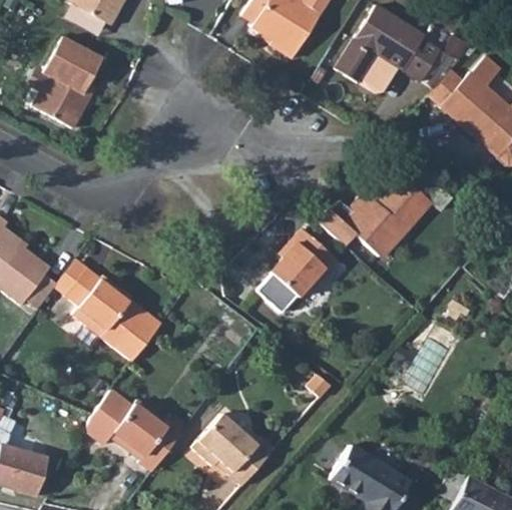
[(74,0),(72,4),(106,24),(119,0),(126,4),(128,0),(74,0)]
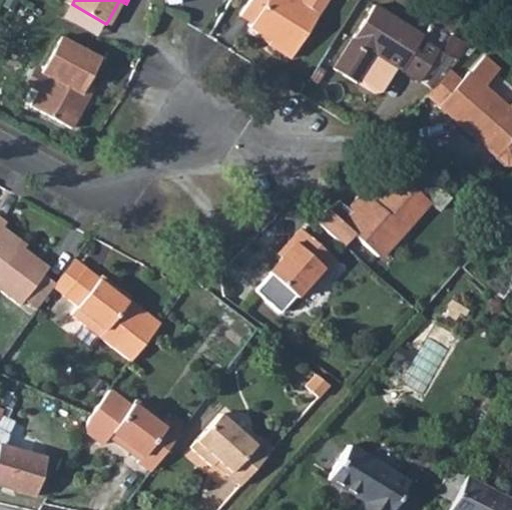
[(253,0),(243,17),(256,25),(253,28),(274,42),(272,46),(293,60),(321,16),(303,3),(304,0),(253,0)]
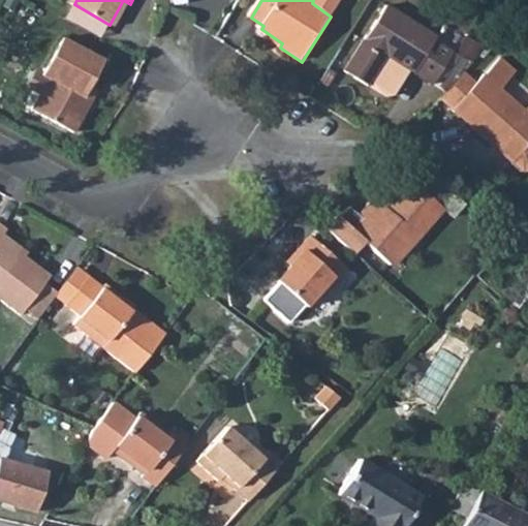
[(348,70),(371,86),(391,56),(414,71),(436,86),(456,54),(437,41),(439,37),(390,5),(348,70)]
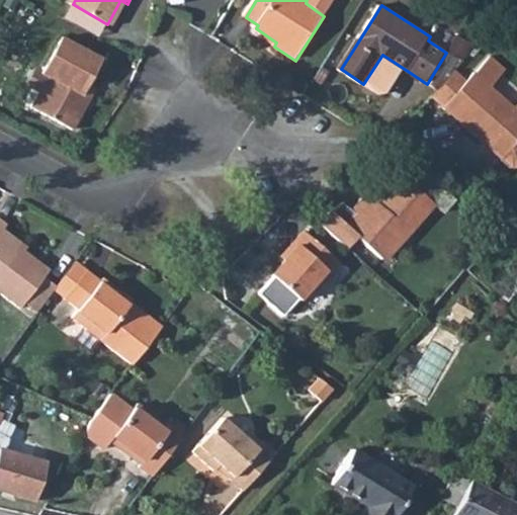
[(104,61),(63,37),(44,71),(36,67),(30,77),(31,83),(42,89),(33,105),(73,127),(91,97),(84,93),(104,61)]
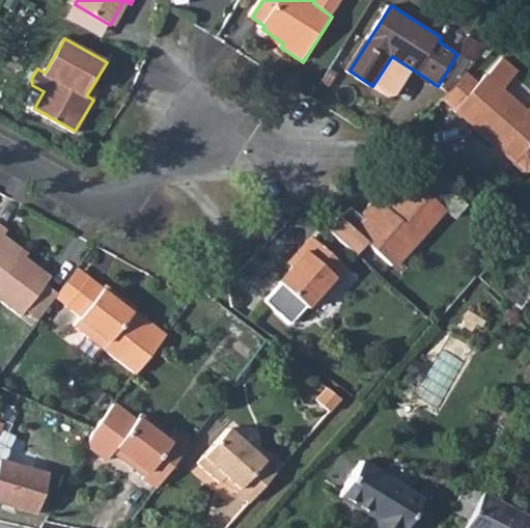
[(392,56),(372,86),(390,98),(401,94),(416,72),(392,56)]
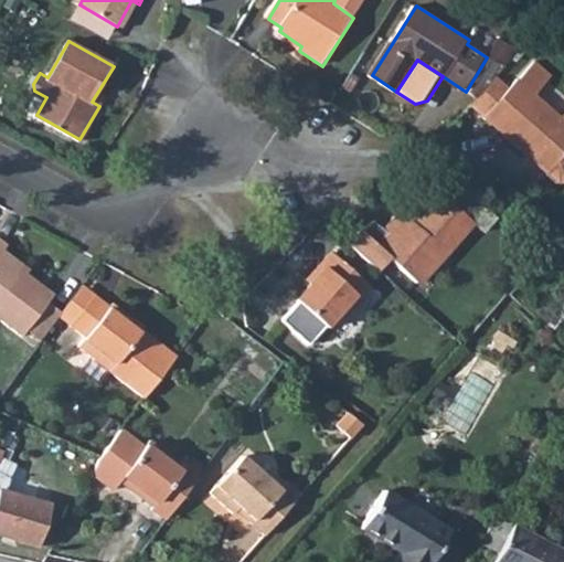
[(507,89),(481,118),(524,156),(528,151),(550,170),(563,152),(563,115),(560,120),(533,97),(550,78),(533,64),(515,83),(513,82),(507,89)]
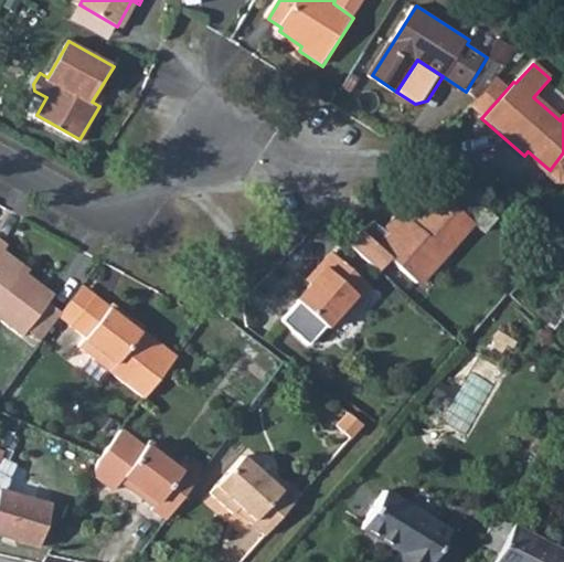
[(481,118),(507,89),(496,80),(470,108),(481,118)]
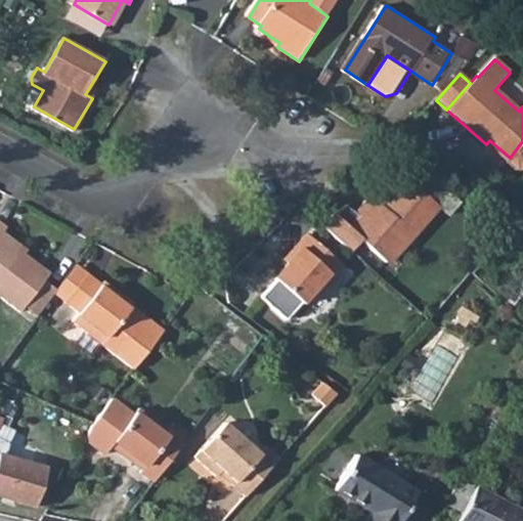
[(522,141),(510,158),(506,161),(516,170),(522,170),(522,141)]
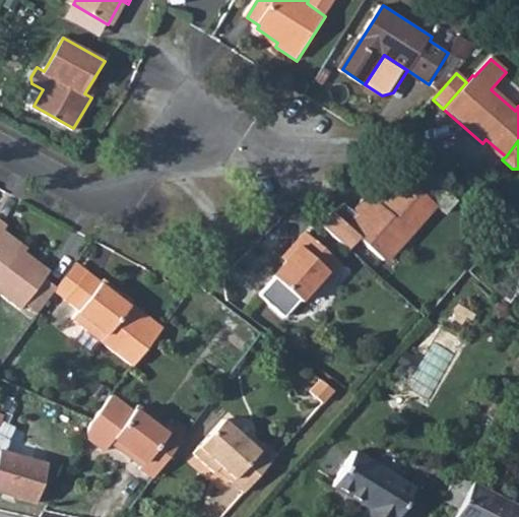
[(345,203),(322,222),(347,246),(355,236),(383,260),(395,247),(399,250),(436,207),(410,184),(398,185),(376,210),(364,200),(354,211),(345,203)]
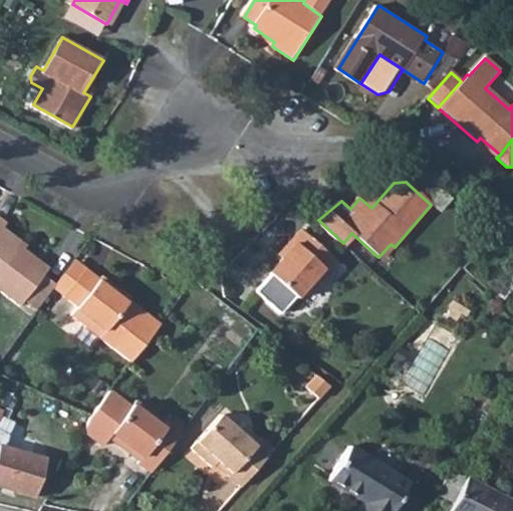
[(0,214),(0,286),(19,302),(22,298),(42,272),(47,265),(0,229),(0,228),(7,220),(0,214)]
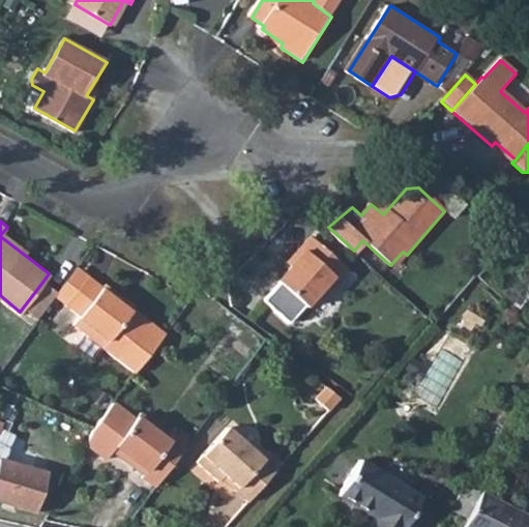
[(296,265),(282,282),(310,305),(323,290),(327,294),(351,267),(316,235),(292,262),(296,265)]
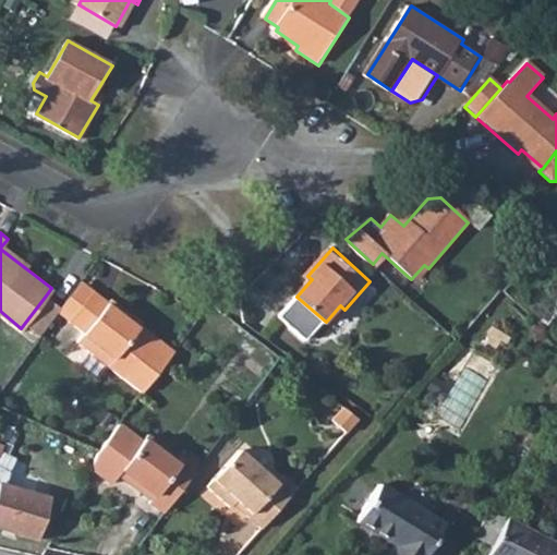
[(59,309),(73,320),(95,289),(82,279),(61,306),(59,309)]
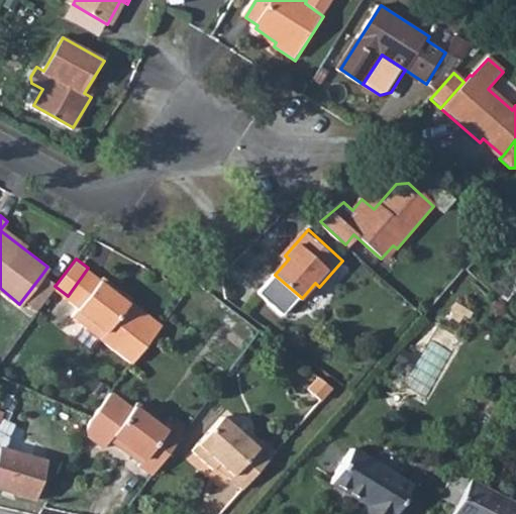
[(88,268),(68,296),(81,306),(74,316),(135,362),(162,325),(164,323),(131,299),(129,302),(119,295),(123,290),(104,276),(102,278),(88,268)]
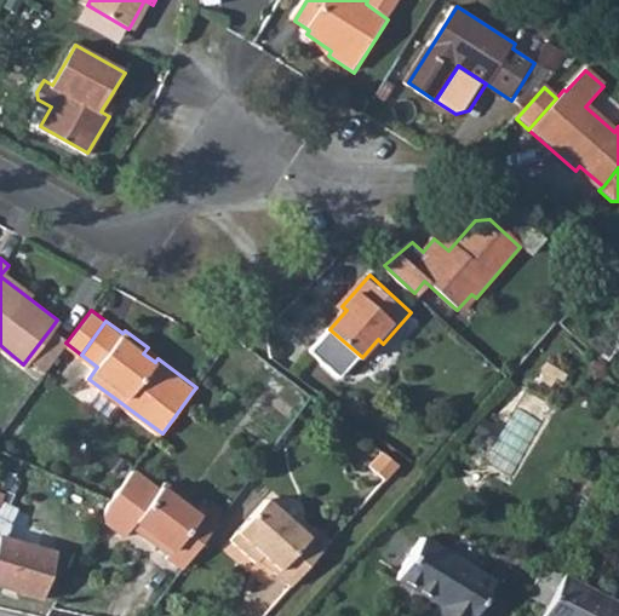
[(27,360),(44,372),(66,343),(68,340),(51,328),(27,360)]
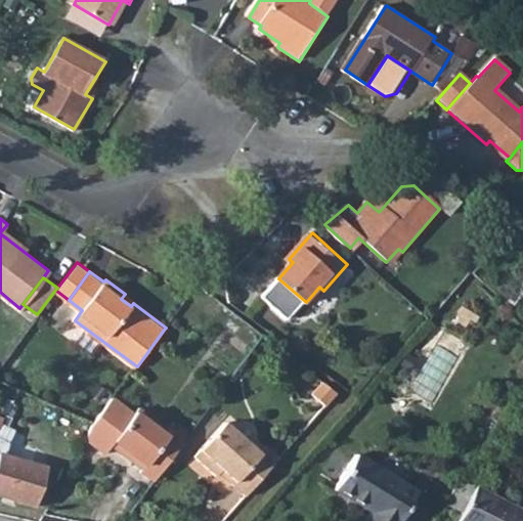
[(329,404),(338,394),(327,385),(323,383),(314,394),(328,405),(329,404)]
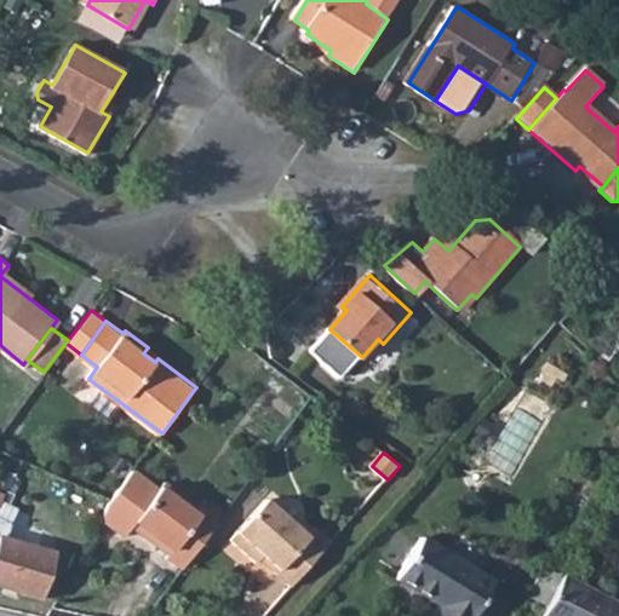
[(168,554),(185,568),(222,519),(205,506),(200,512),(182,498),(184,494),(167,481),(161,488),(136,468),(113,499),(107,512),(105,517),(127,534),(135,524),(172,552),(168,554)]
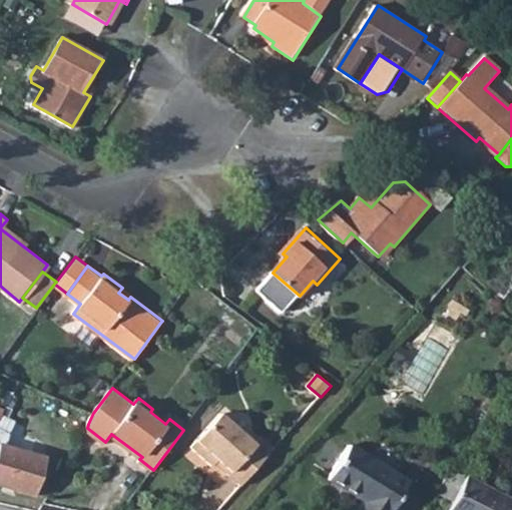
[(229,474),(242,485),(277,448),(264,436),(257,443),(222,413),(192,446),(214,466),(220,460),(232,471),(229,474)]
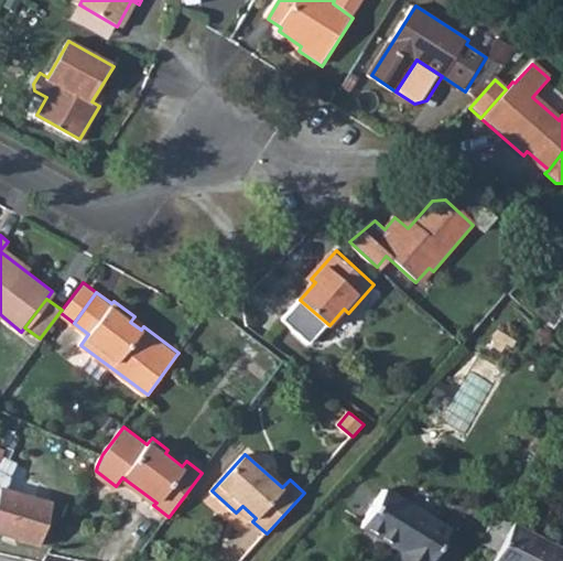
[(3,455),(0,462),(30,476),(32,470),(3,455)]
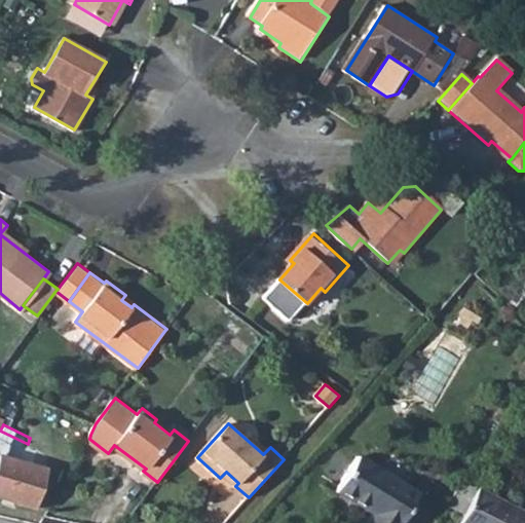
[(0,498),(36,510),(49,472),(22,462),(28,444),(0,431),(0,430),(0,498)]
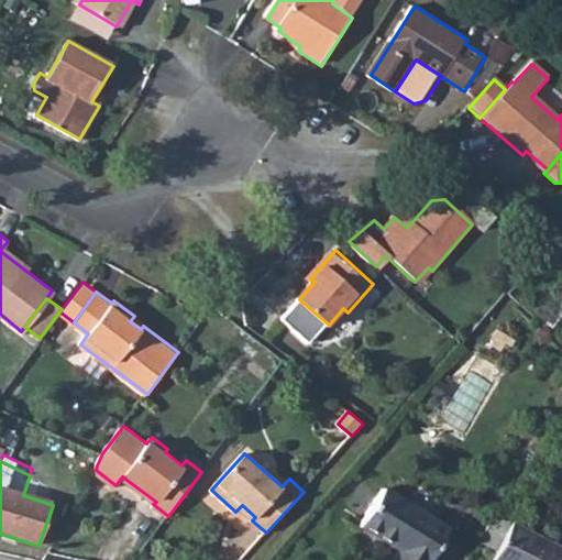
[(383,487),(360,525),(398,549),(390,559),(429,559),(448,529),(383,487)]
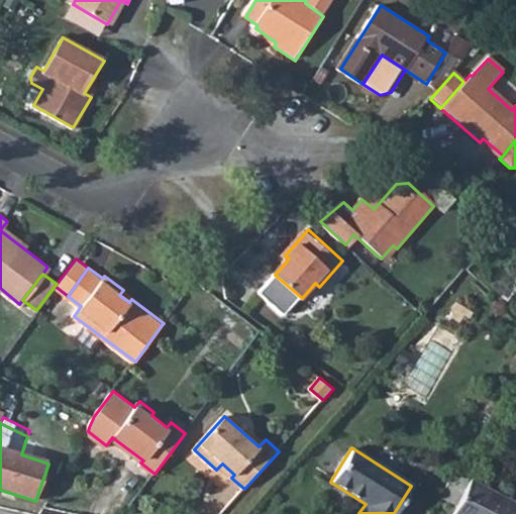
[(515,503),(472,481),(454,513),(515,513),(515,503)]
